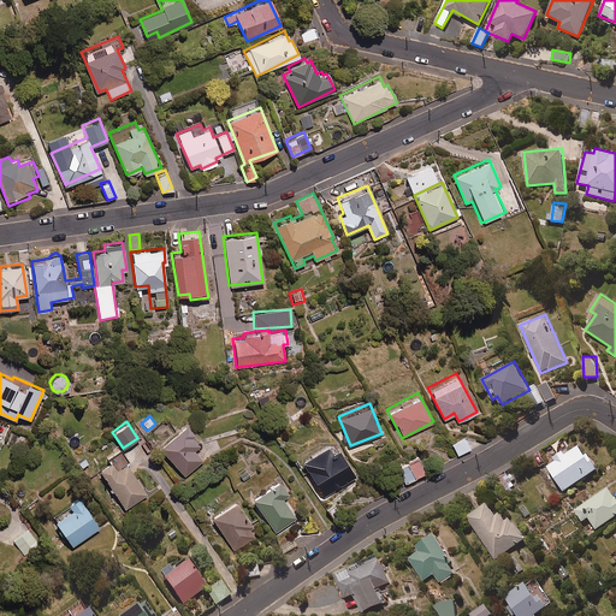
[(194,432),(185,422),(159,446),(184,475),(202,458),(193,449),(199,443),(190,434),(194,432)]
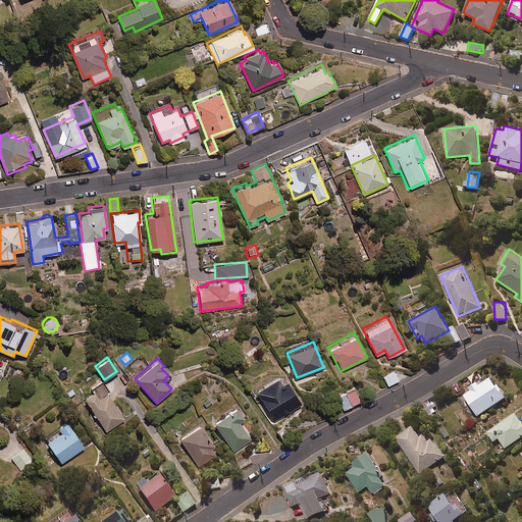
[(398,379),(393,369),(382,374),(386,384),(398,379)]
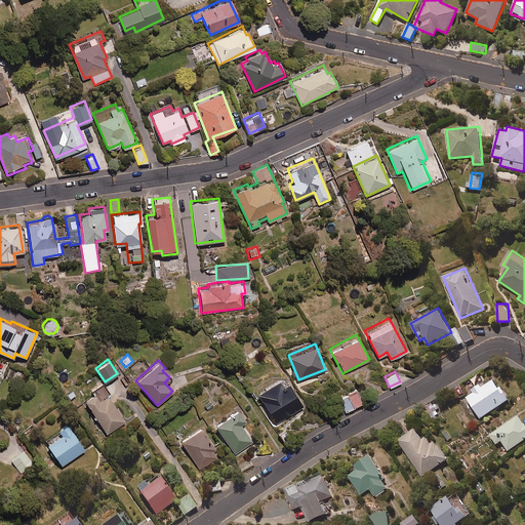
[(303,405),(282,374),(255,392),(276,423),(303,405)]
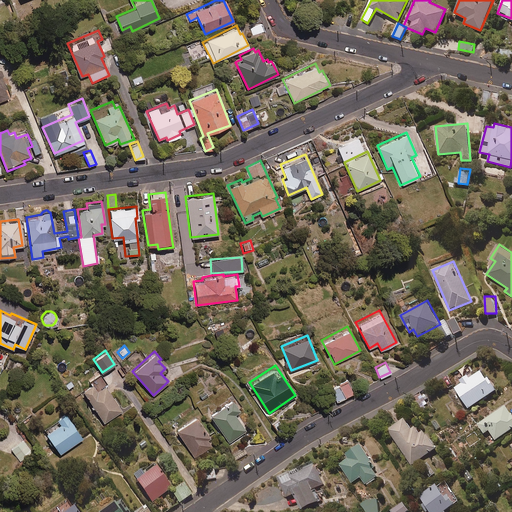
[(496,389),(483,369),(470,377),(468,375),(460,380),(462,383),(454,388),(468,408),(496,389)]
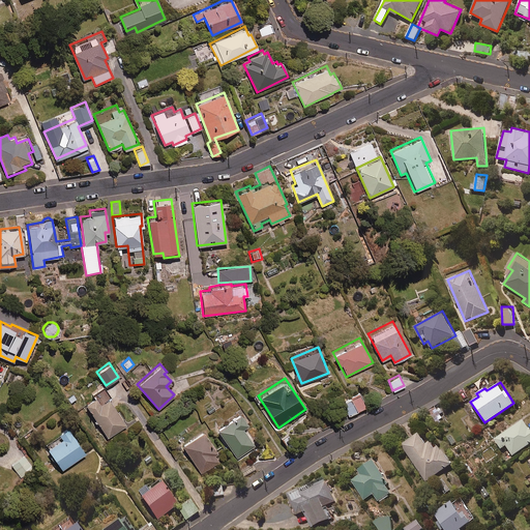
[(72,391),(65,396),(69,404),(78,400),(72,391)]
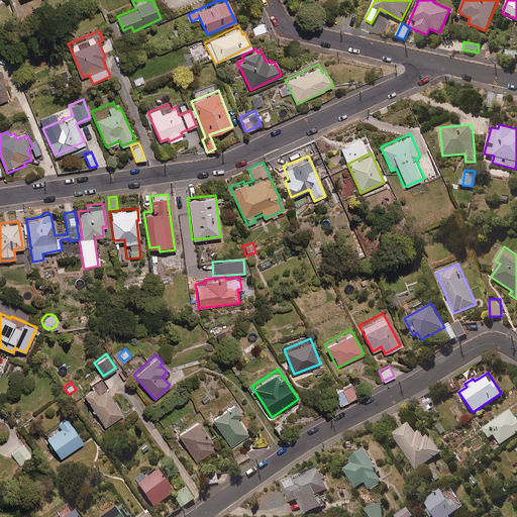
[(340,387),(347,400),(355,395),(349,383),(340,387)]
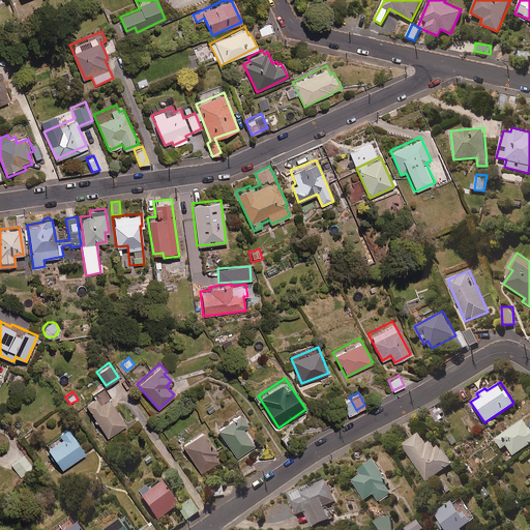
[(99,403),(94,395),(84,402),(107,437),(126,424),(108,396),(99,403)]
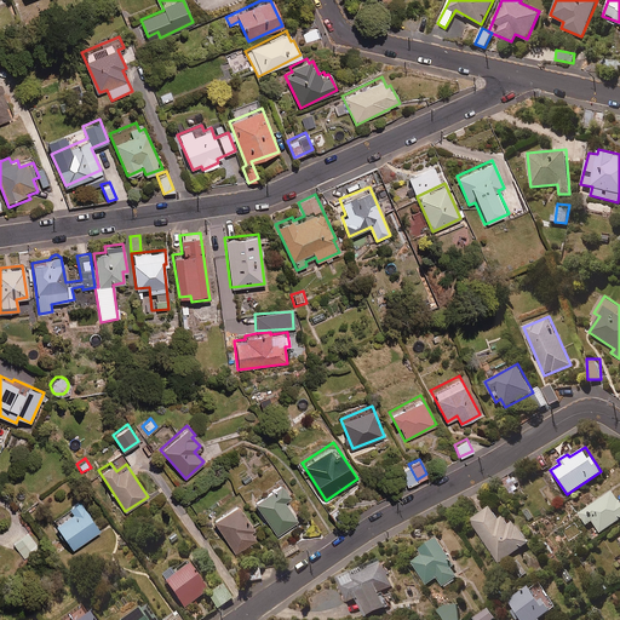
[(417,480),(408,464),(399,470),(407,484),(417,480)]
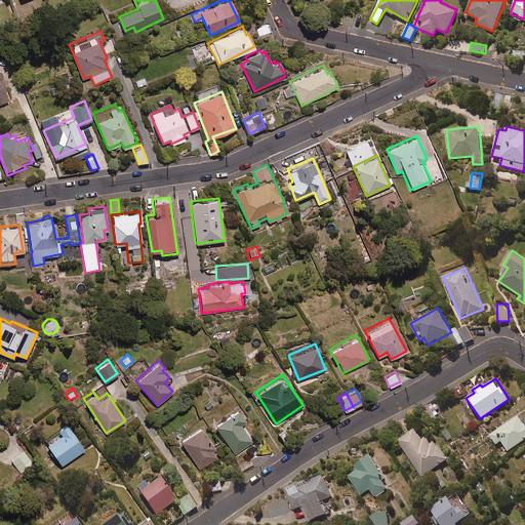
[(244,420),(236,409),(213,426),(235,454),(251,442),(239,425),(244,420)]
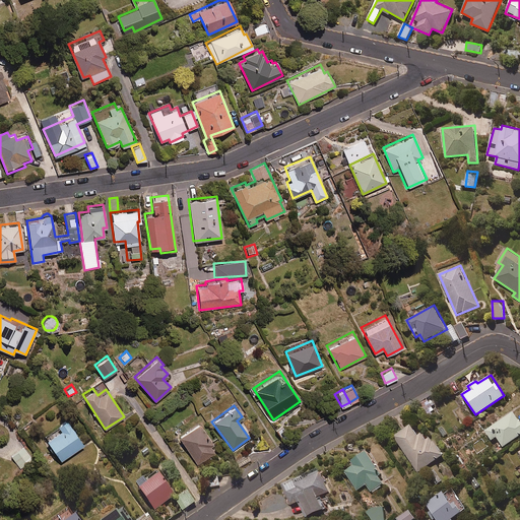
[(519,435),(519,419),(514,411),(485,431),(492,440),(497,437),(503,447),(519,435)]
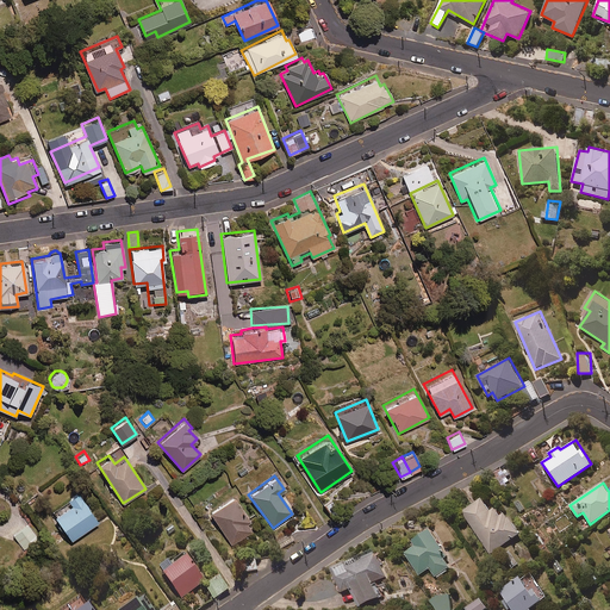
[(101,523),(76,487),(63,497),(68,503),(51,514),(73,543),(101,523)]
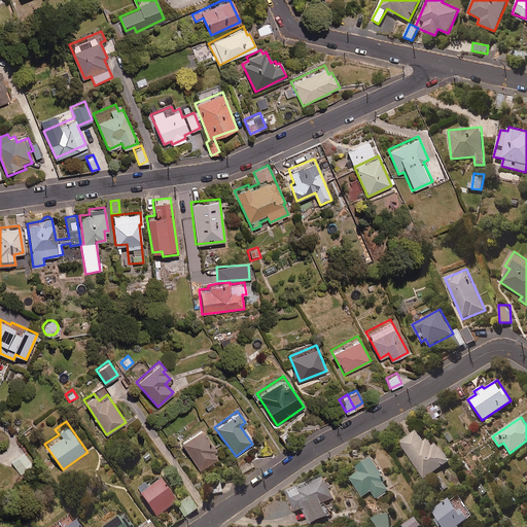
[(213,452),(216,450),(200,426),(178,442),(200,471),(218,459),(213,452)]
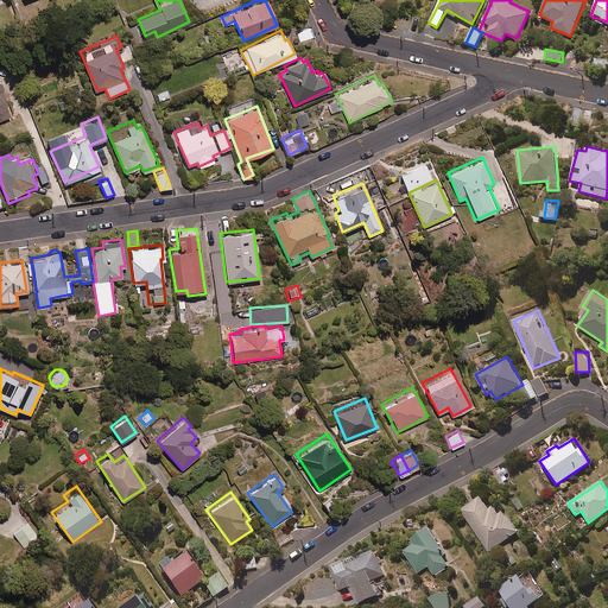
[(489,508),(481,496),(461,510),(488,552),(518,532),(504,510),(499,513),(494,506),(489,508)]
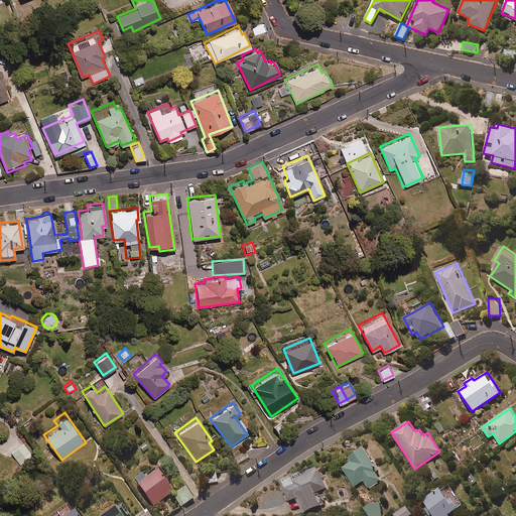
[(378,470),(363,446),(348,457),(351,462),(342,467),(353,485),(362,479),(368,488),(381,480),(375,472),(378,470)]
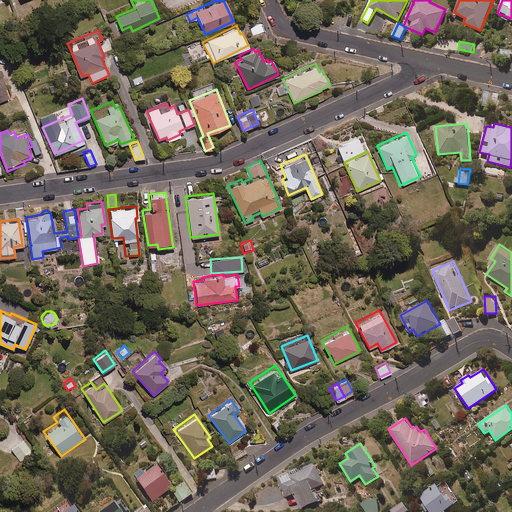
[(289,472),(278,476),(286,497),(294,494),(300,508),(317,501),(313,488),(323,484),(315,463),(289,474),(289,472)]
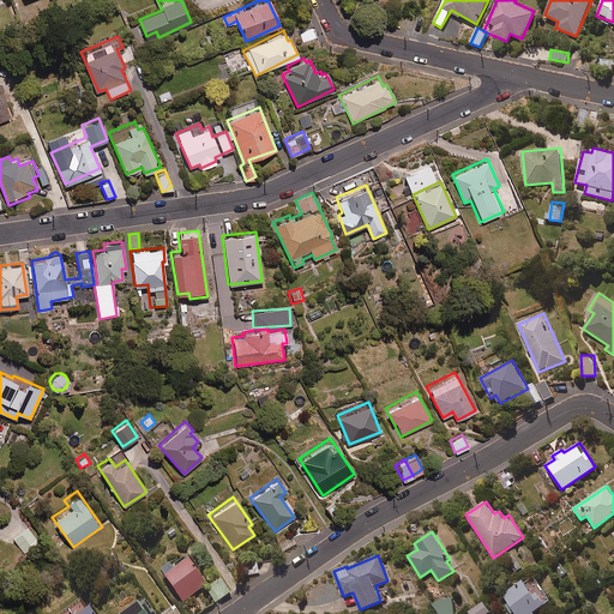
[(205,585),(187,560),(173,571),(168,564),(160,570),(182,601),(205,585)]
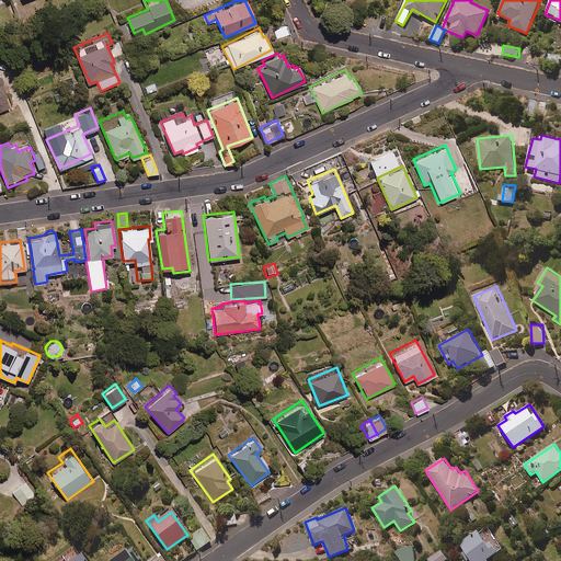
[(228,516),(215,516),(216,526),(236,525),(236,514),(228,514),(228,516)]
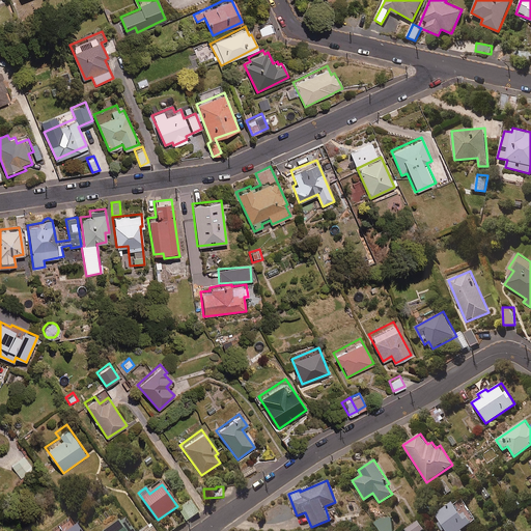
[(476,519),(463,498),(454,503),(453,502),(435,513),(445,530),(462,530),(460,529),(476,519)]
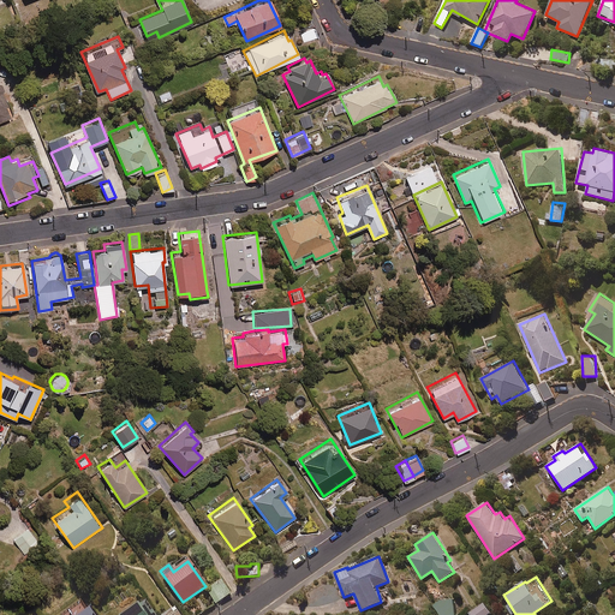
[(231,593),(221,581),(207,592),(216,604),(231,593)]
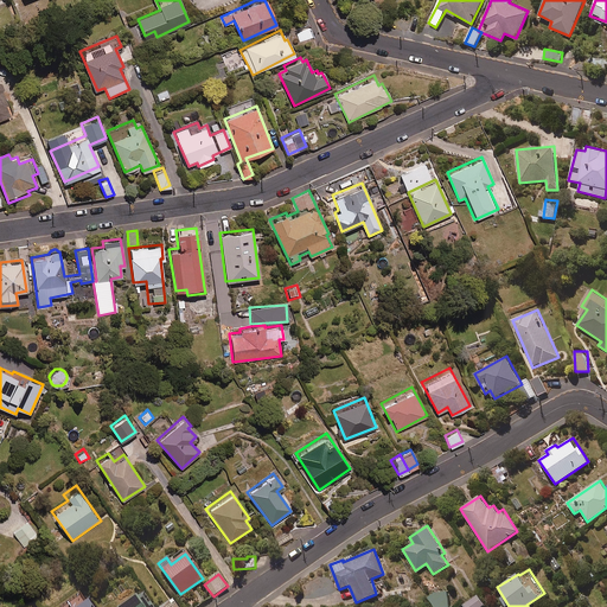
[(449,606),(448,590),(427,593),(428,606),(449,606)]
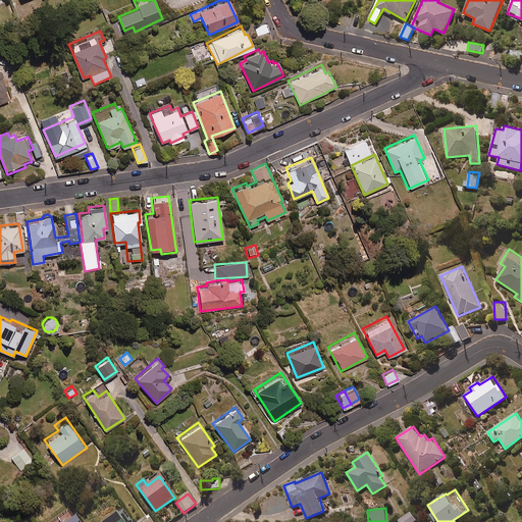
[(80,521),(70,509),(51,521),(80,521)]
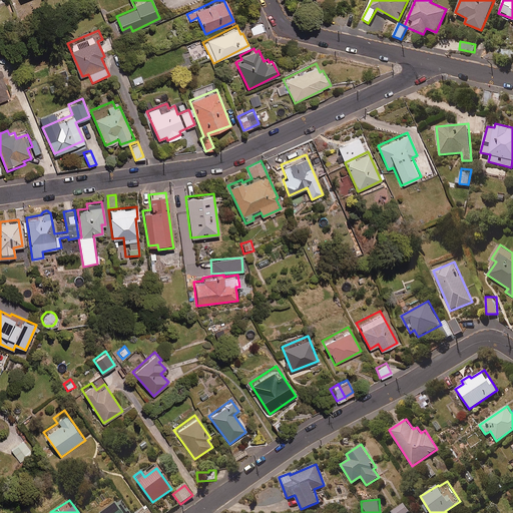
[(129,512),(120,500),(101,512),(129,512)]
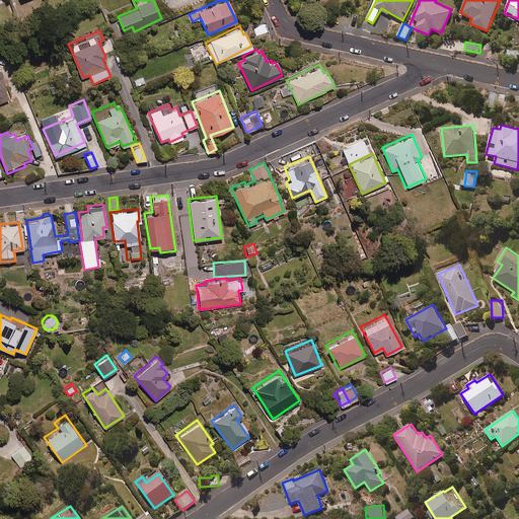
[(411,518),(415,517),(410,509),(396,517),(397,518),(411,518)]
